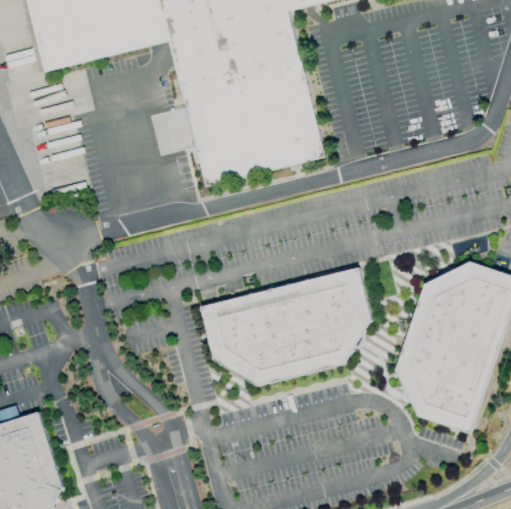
[(323,154),(289,8),(322,0),(26,0),(44,72),(167,39),(203,181),(323,154)]
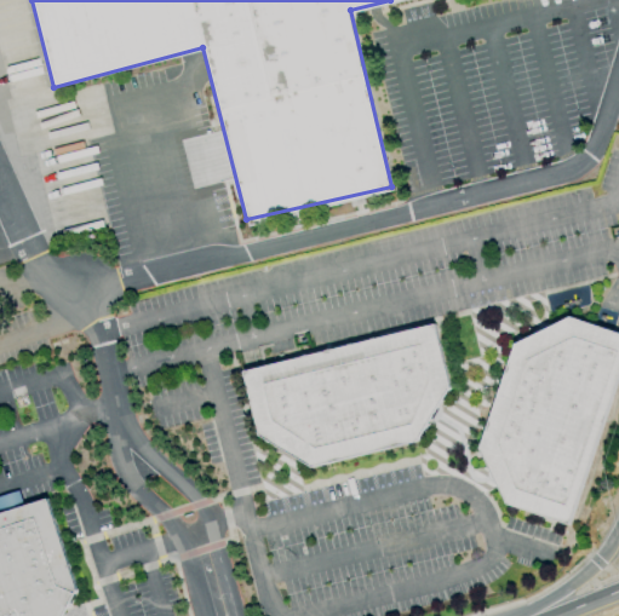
[(571,520),(618,368),(618,326),(574,311),(516,340),(480,449),(506,505),(571,520)]
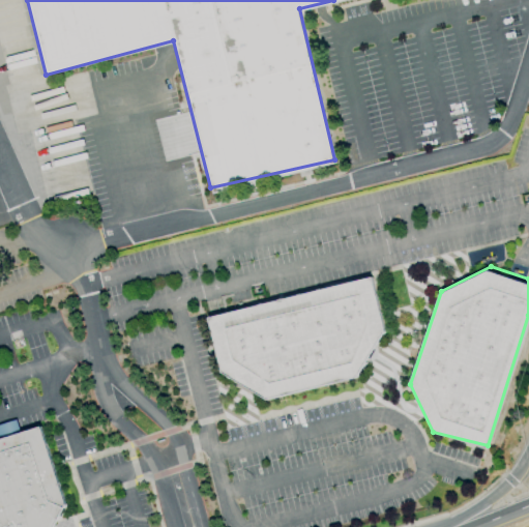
[(270,401),(357,379),(382,338),(366,279),(206,315),(218,369),(270,401)]
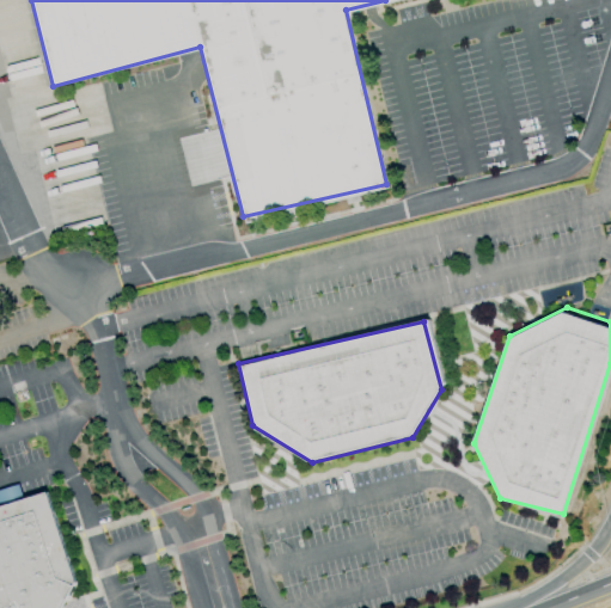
[(0,502),(19,496),(16,481),(0,486),(0,502)]
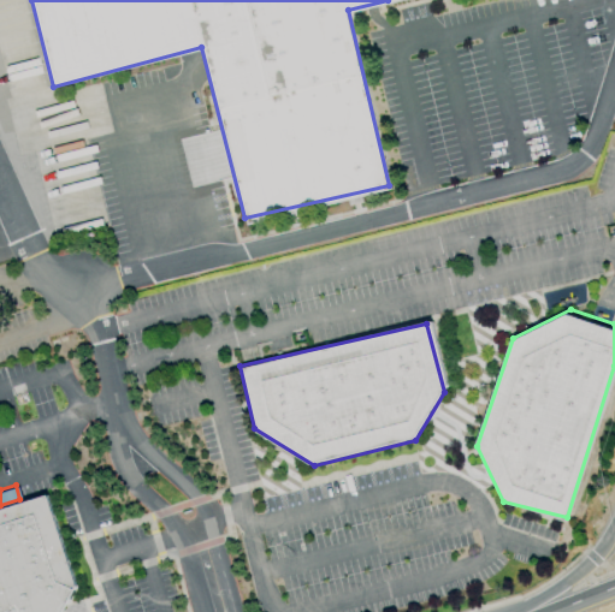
[(0,611),(61,611),(74,587),(45,497),(0,510),(0,611)]
